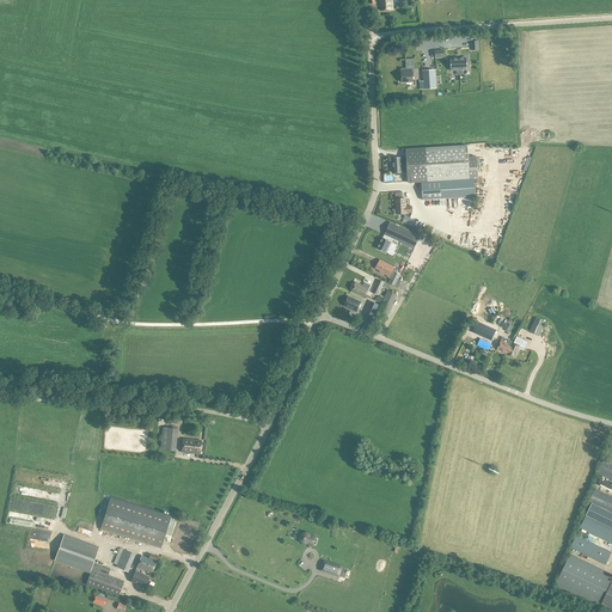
[(392,0),(379,0),(380,11),(393,11),(392,0)]
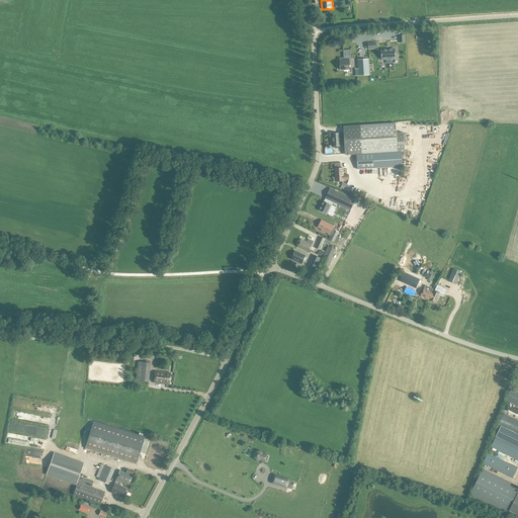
[(351,61),(350,50),(344,51),(344,59),(340,59),(340,62),(341,70),(350,70),(349,62),(351,61)]
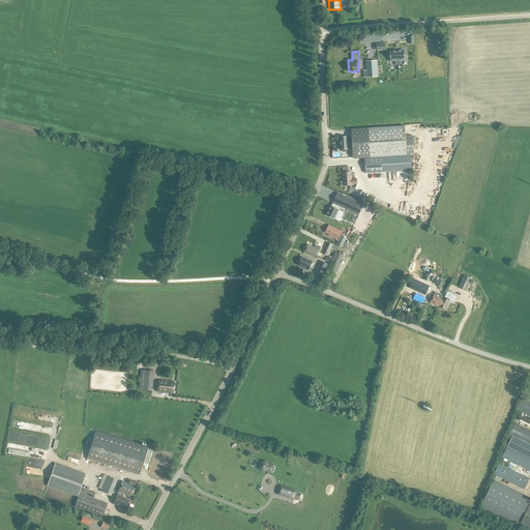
[(367,77),(378,77),(377,61),(366,62),(367,71),(367,77)]
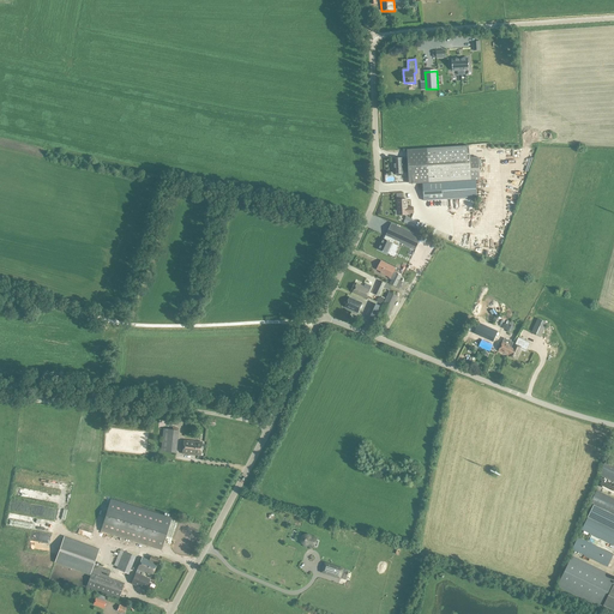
[(408,150),(409,158),(395,158),(396,169),(395,170),(395,173),(396,173),(396,174),(397,174),(397,175),(398,176),(402,176),(403,175),(403,174),(413,174),(413,184),(423,182),(425,200),(477,198),(476,180),(481,179),(480,158),(470,158),(470,146),(408,150)]
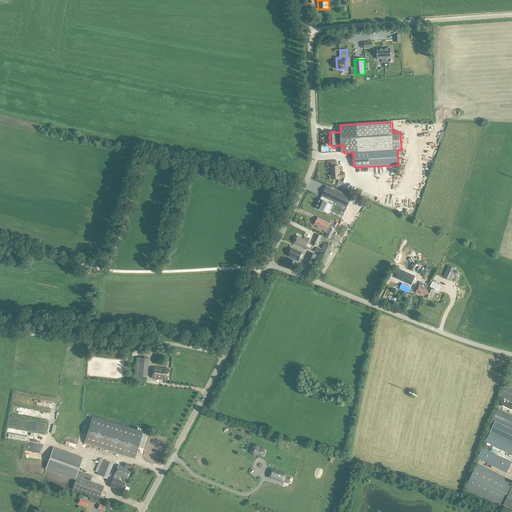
[(331,167),(331,172),(332,172),(332,175),(331,175),(332,176),(331,176),(330,176),(330,179),(331,180),(332,180),(341,180),(341,178),(345,178),(345,173),(340,173),(340,166),(331,167)]
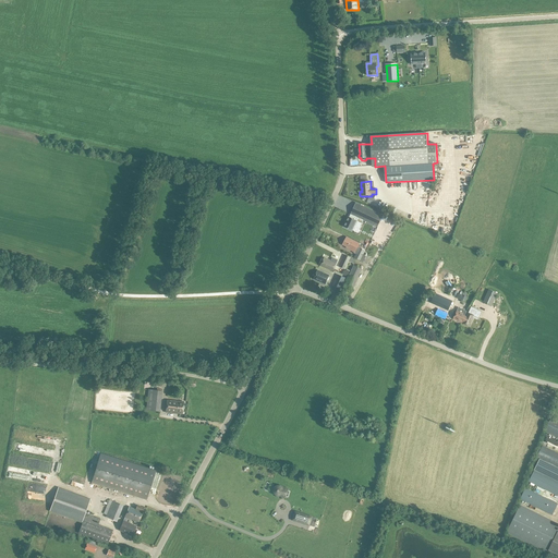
[(356,221),(359,221),(362,223),(363,221),(377,228),(384,216),(356,203),(349,217),(356,221)]
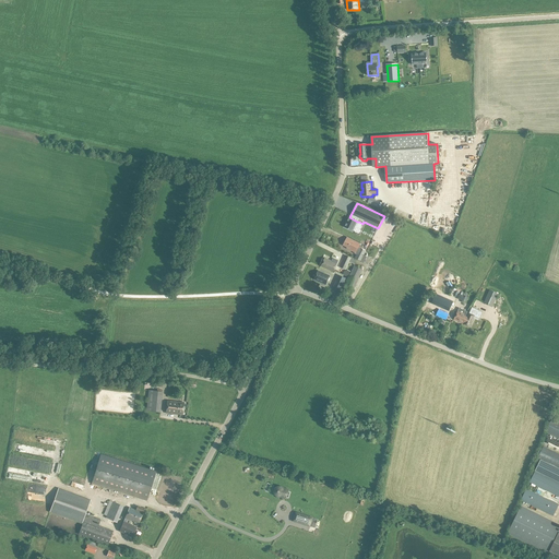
[(357,222),(349,217),(345,227),(357,233),(359,228),(356,227),(359,222),(357,222)]
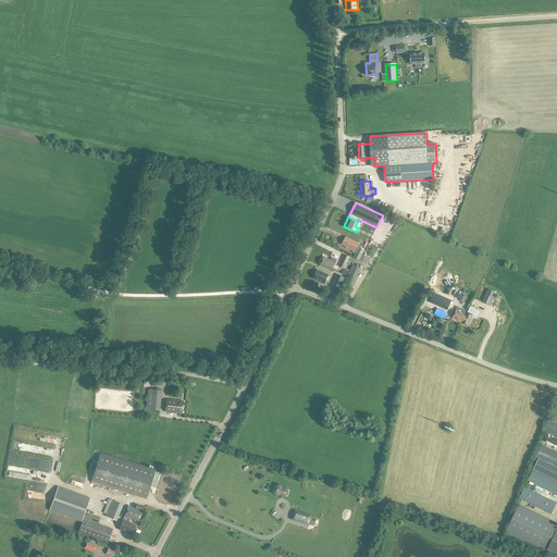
[(356,251),(359,244),(347,238),(344,246),(356,251)]
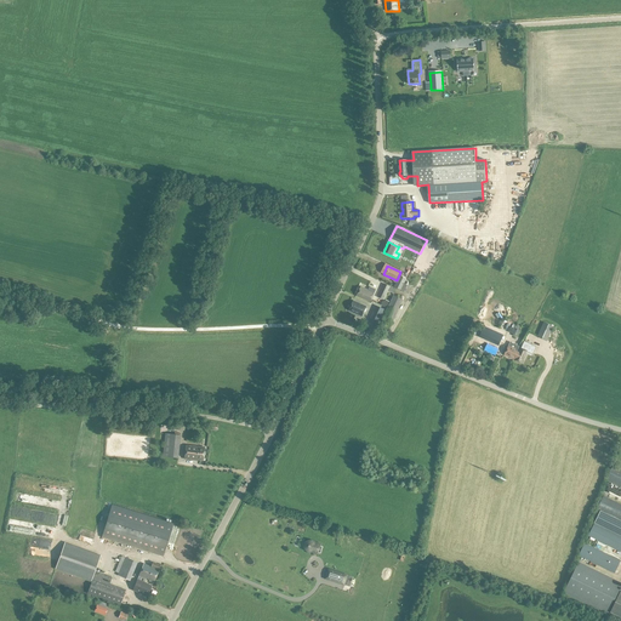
[(405,292),(408,288),(416,273),(404,267),(394,288),(405,292)]
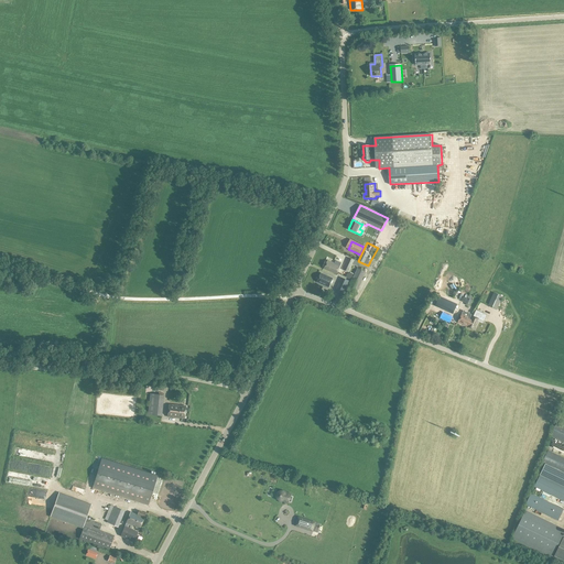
[(357,262),(348,258),(343,270),(349,273),(353,266),(355,267),(357,262)]
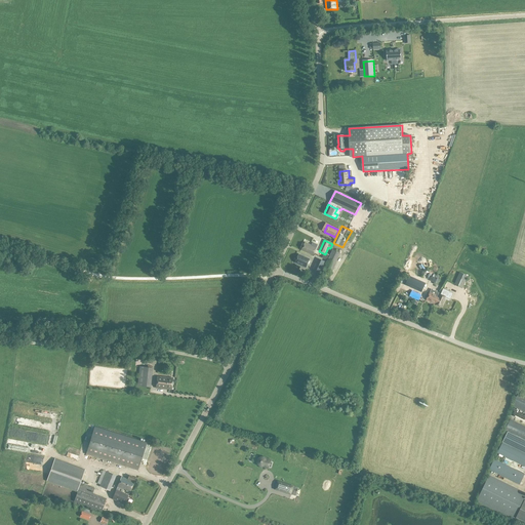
[(312,245),(306,243),(301,251),(313,255),(318,245),(313,243),(312,245)]
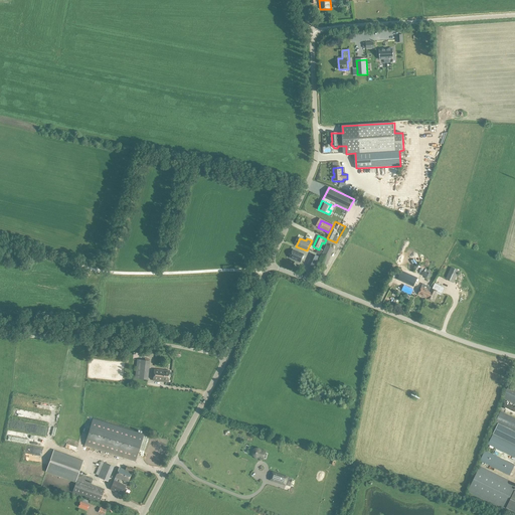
[(326,268),(334,248),(326,244),(318,264),(326,268)]
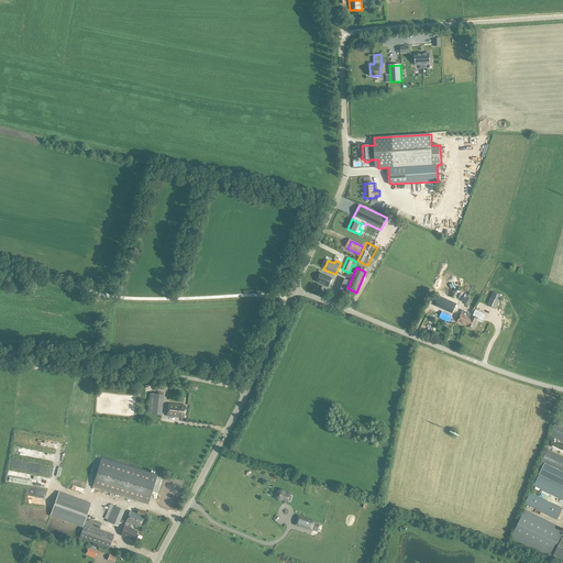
[(328,287),(332,278),(320,273),(317,282),(328,287)]
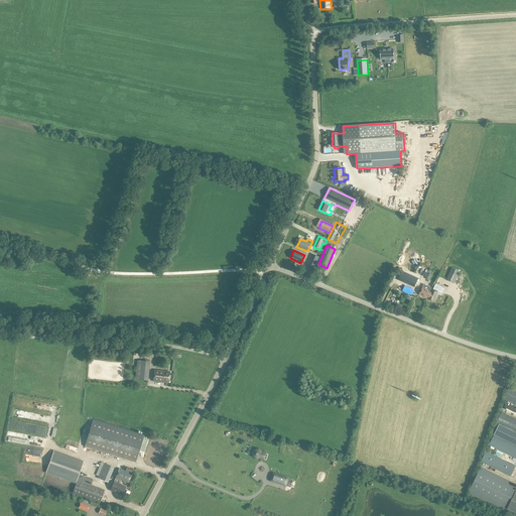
[(311,254),(306,264),(314,267),(318,257),(311,254)]
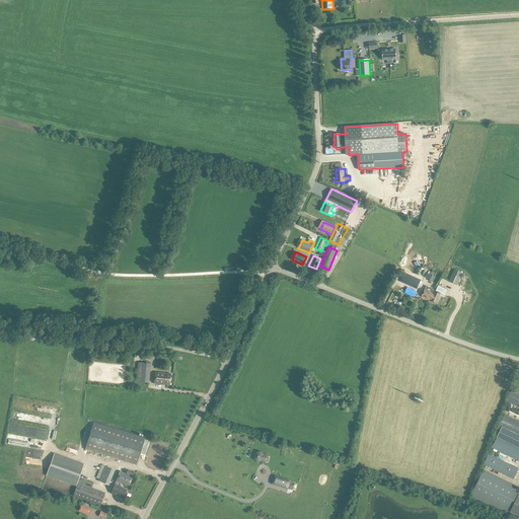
[(457,286),(460,280),(463,273),(454,269),(449,282),(457,286)]
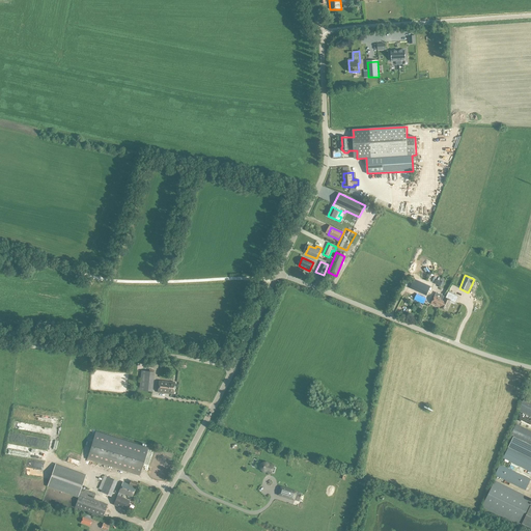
[(431,287),(416,280),(412,288),(427,297),(431,287)]
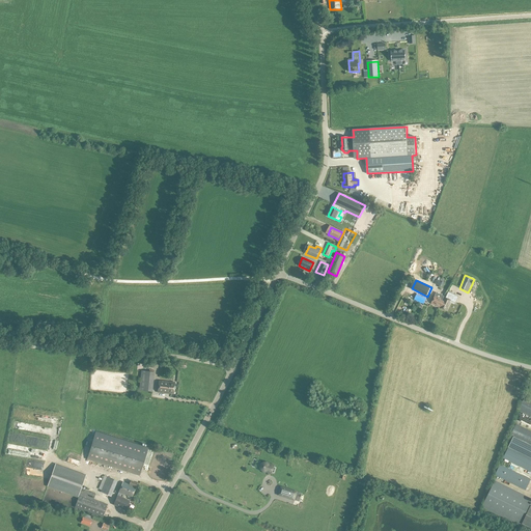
[(414,297),(410,295),(408,300),(412,302),(413,300),(422,303),(425,297),(415,292),(414,297)]
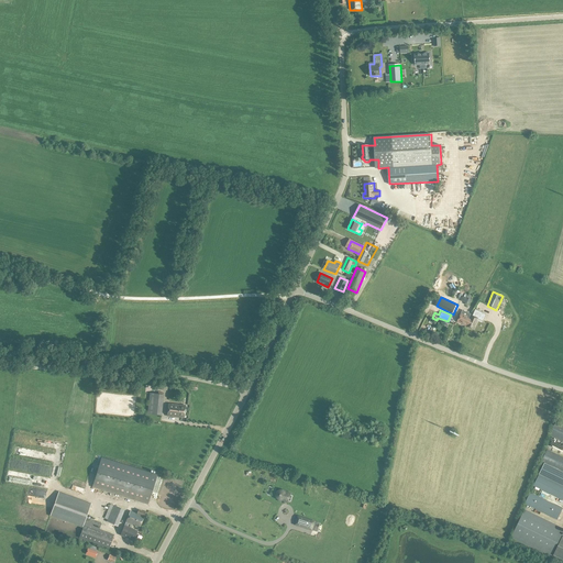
[(468,316),(462,313),(457,322),(466,327),(470,319),(467,318),(468,316)]
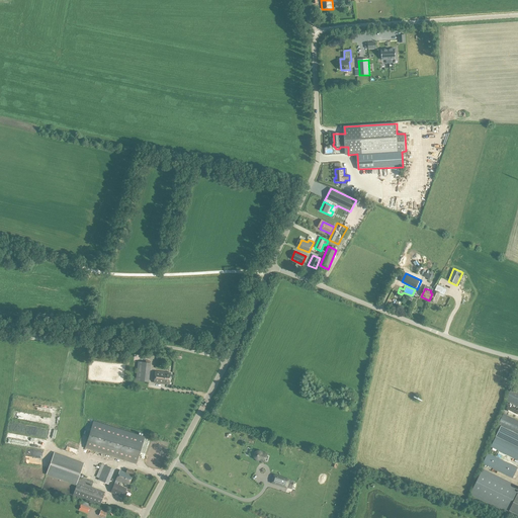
[(434,289),(432,293),(429,300),(437,304),(442,293),(434,289)]
